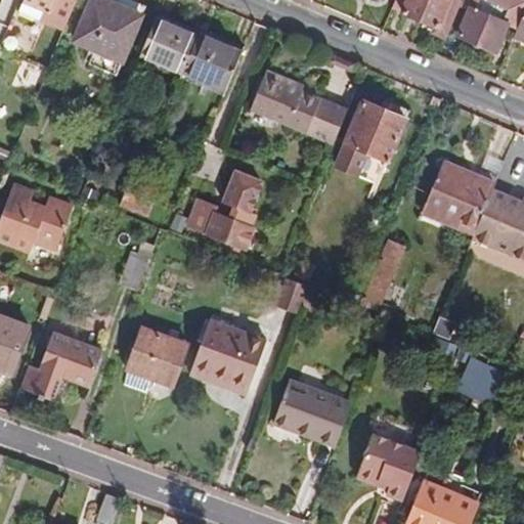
[(76,0),(24,0),(23,3),(43,11),(40,19),(63,30),(76,0)]
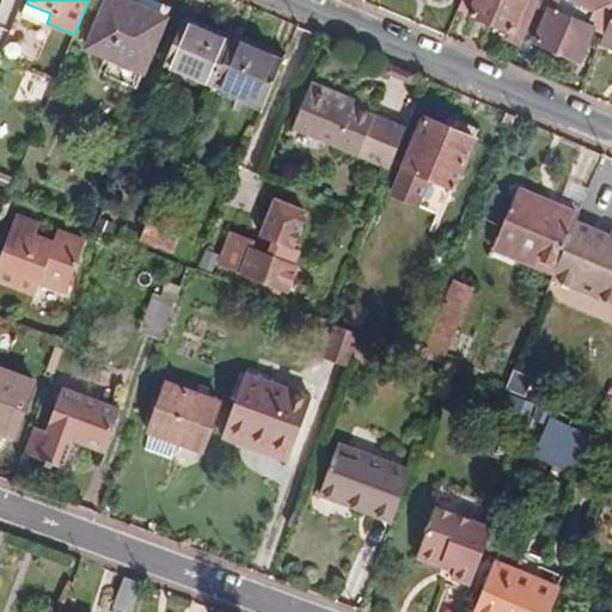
[(164,19),(129,6),(116,0),(106,0),(87,48),(110,57),(103,75),(135,90),(142,71),(164,19)]
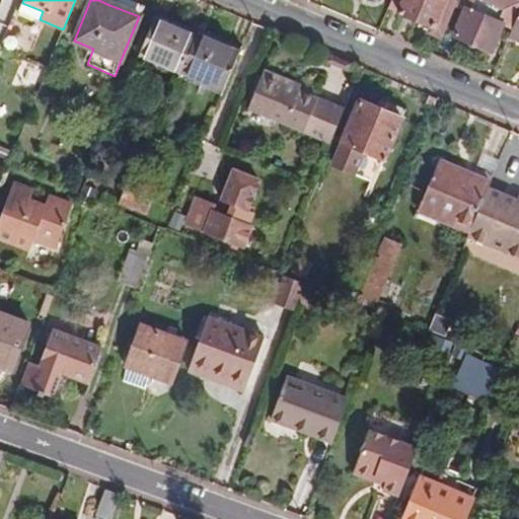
[(140,12),(113,0),(110,0),(109,5),(139,16),(140,12)]
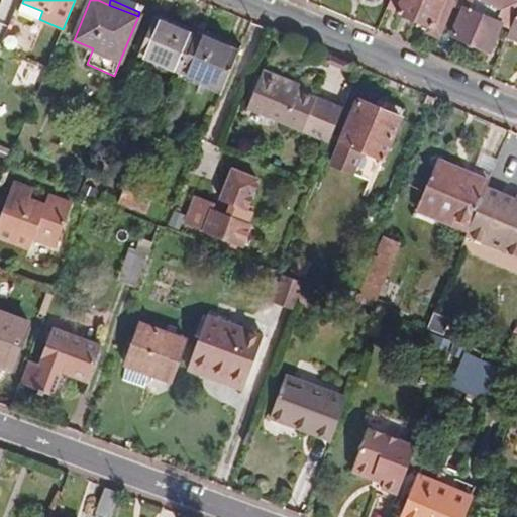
[(439,39),(454,4),(455,0),(395,0),(399,2),(395,11),(435,28),(432,37),(439,39)]
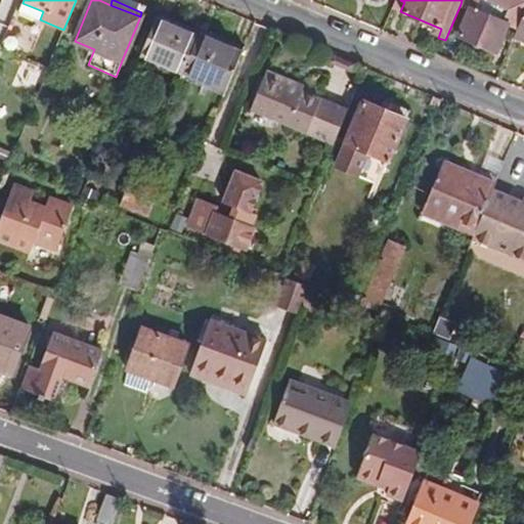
[(514,0),(462,0),(461,4),(470,8),(457,37),(496,52),(517,1),(514,0)]
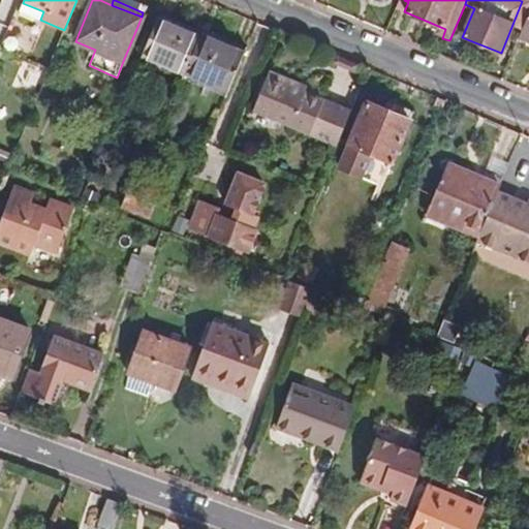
[(43,11),(23,3),(20,10),(40,20),(43,11)]
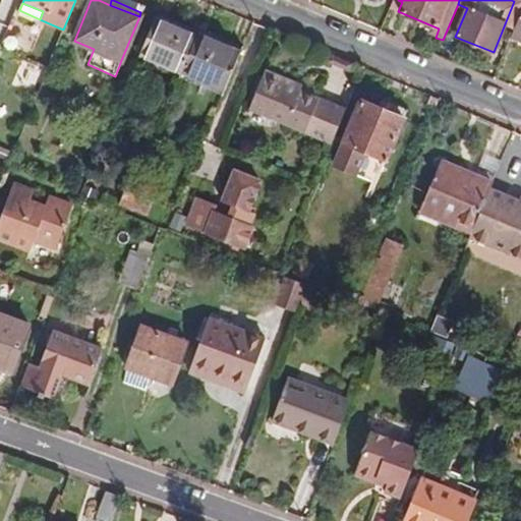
[(520,9),(510,38),(520,42),(520,9)]
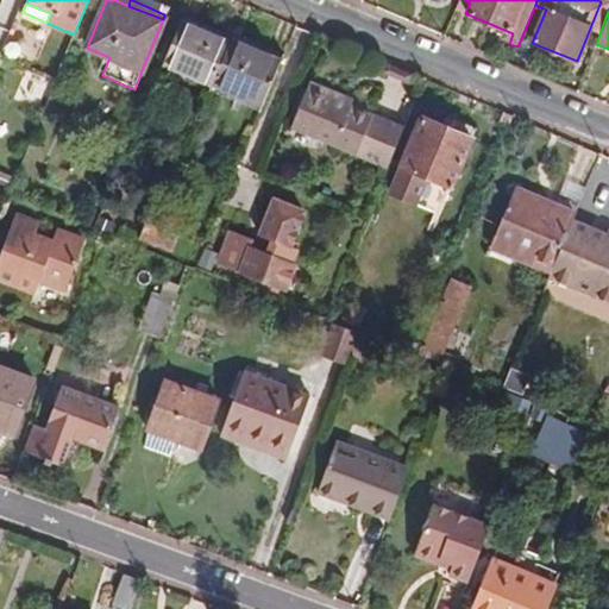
[(181,20),(230,41),(232,35),(183,14),(181,20)]
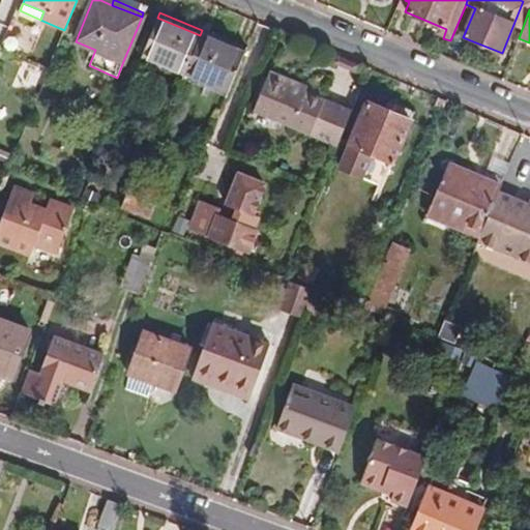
[(142,56),(184,74),(200,35),(157,18),(142,56)]
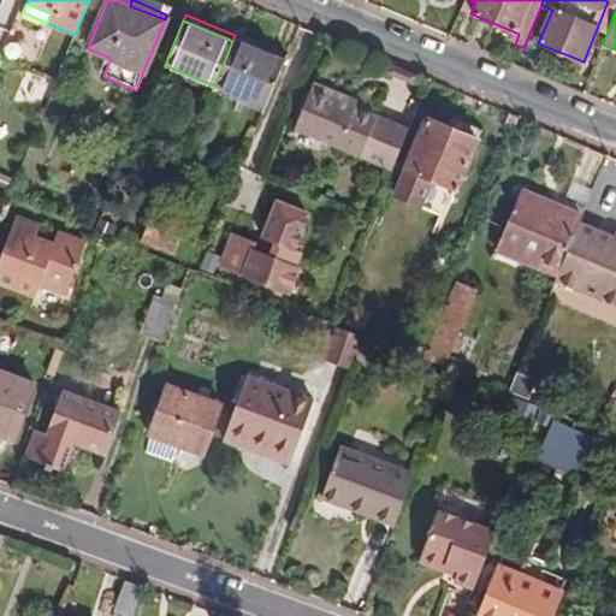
[(285,55),(235,35),(232,41),(283,63),(285,55)]
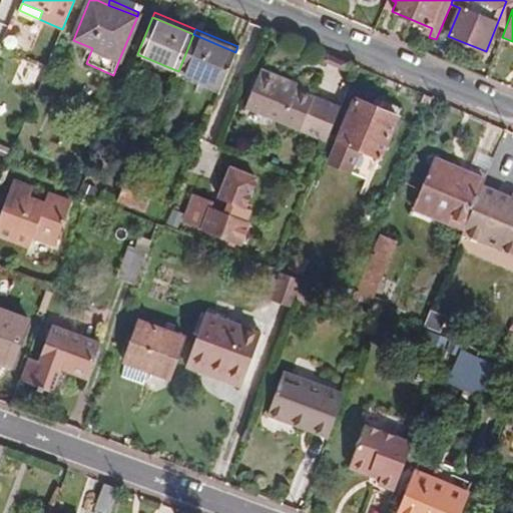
[(235,52),(193,34),(178,71),(219,89),(235,52)]
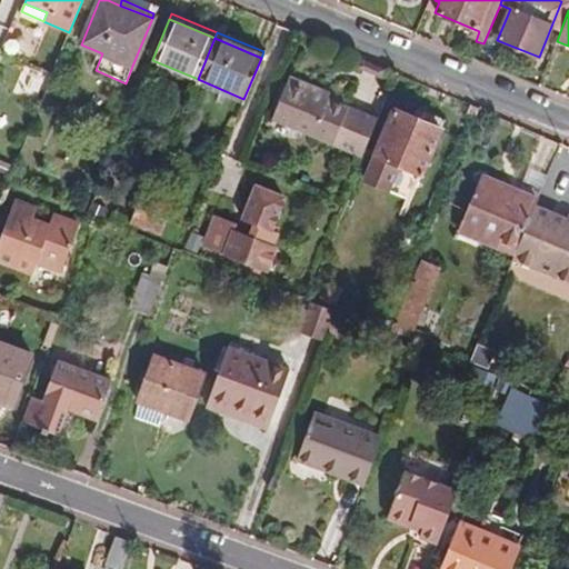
[(195,86),(198,79),(152,60),(149,67),(195,86)]
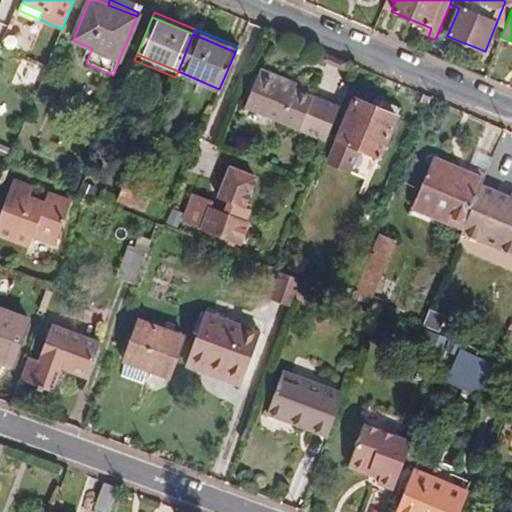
[(286,80),(260,70),(245,107),(326,140),(339,109),(284,85),(286,80)]
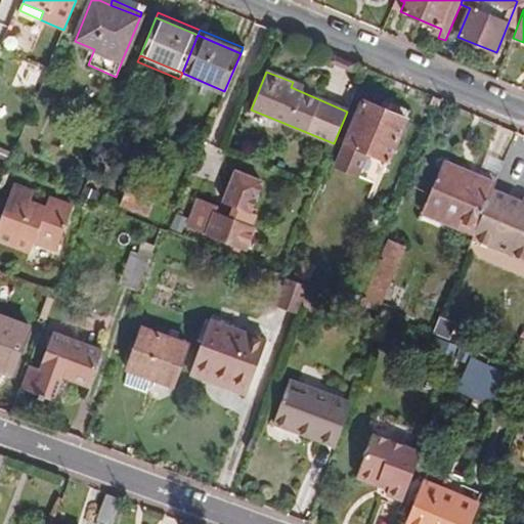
[(224,91),(182,73),(179,79),(222,97),(224,91)]
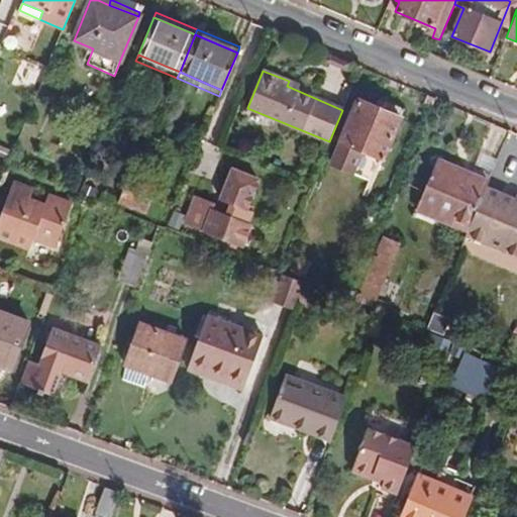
[(384,159),(400,116),(358,99),(341,141),(332,164),(352,173),(363,150),(384,159)]
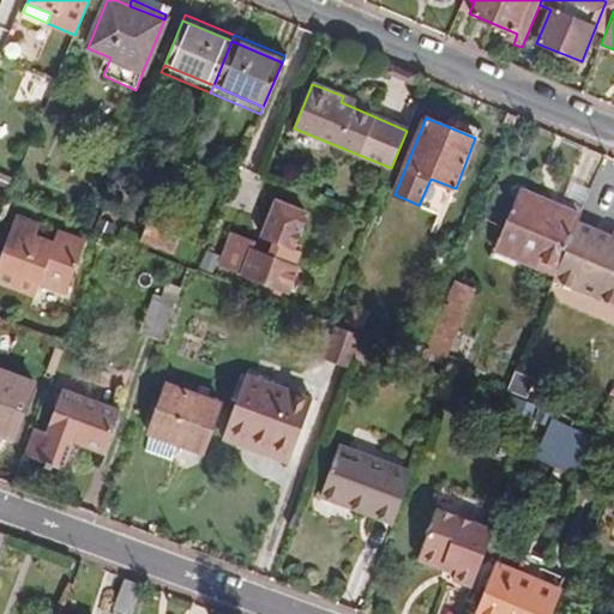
[(0,174),(0,188),(8,192),(13,180),(0,174)]
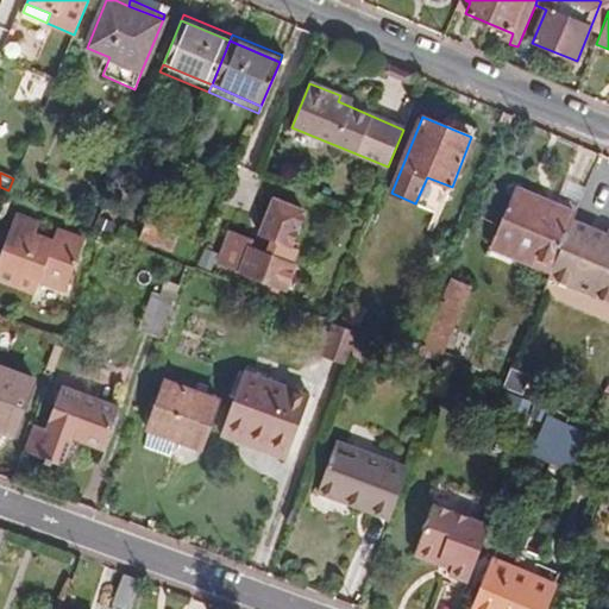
[(427,177),(415,203),(441,213),(452,187),(427,177)]
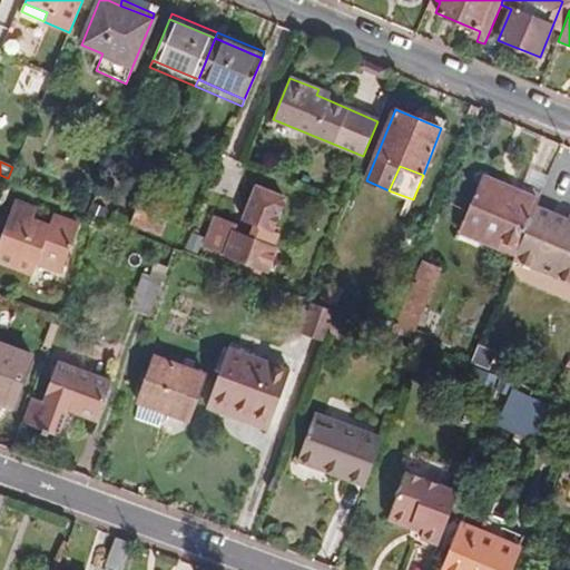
[(539,200),(482,177),(459,232),(516,256),(537,207),(539,200)]
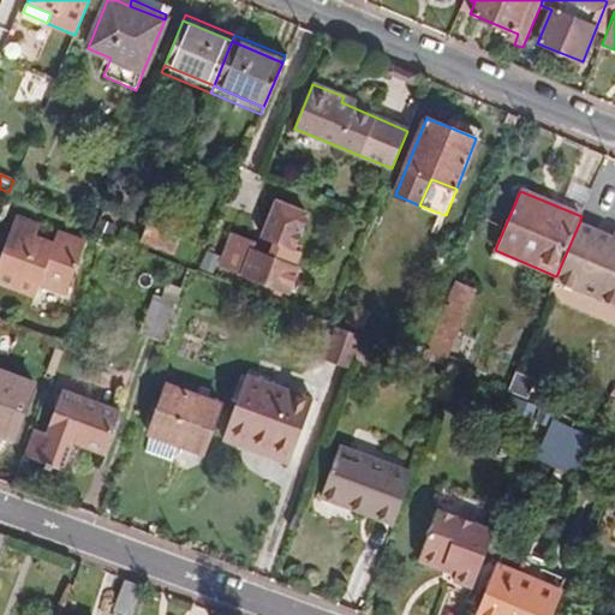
[(291,250),(305,214),(275,202),(261,238),(274,243),(285,246),(291,250)]
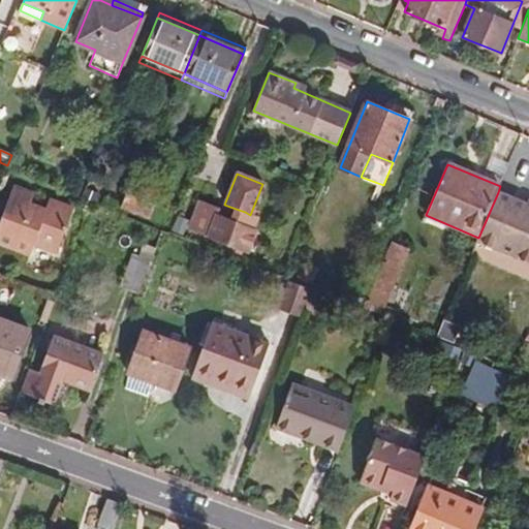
[(127,210),(137,184),(133,182),(122,208),(127,210)]
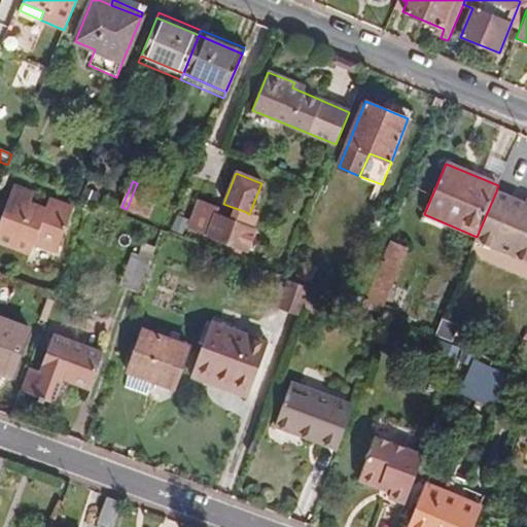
[(159,191),(137,183),(127,209),(148,217),(159,191)]
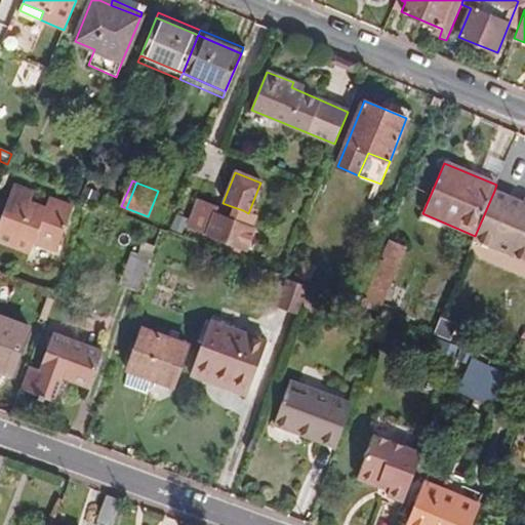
[(0,219),(0,242),(30,253),(34,243),(56,251),(72,208),(47,200),(44,207),(30,202),(33,194),(12,187),(7,201),(0,219)]
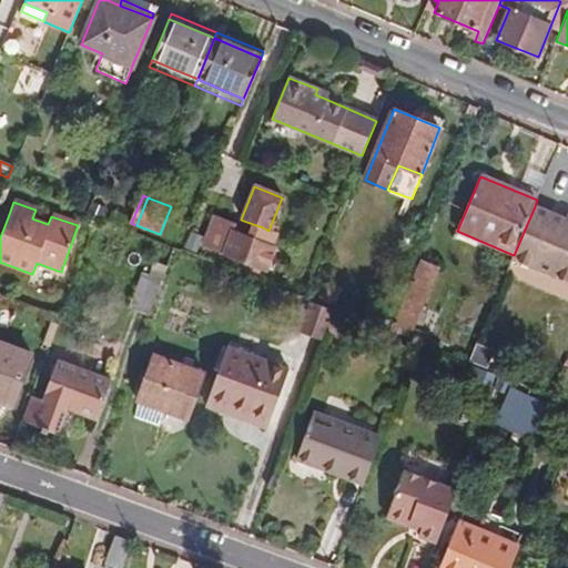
[(567,220),(535,206),(514,255),(513,260),(567,282),(567,220)]
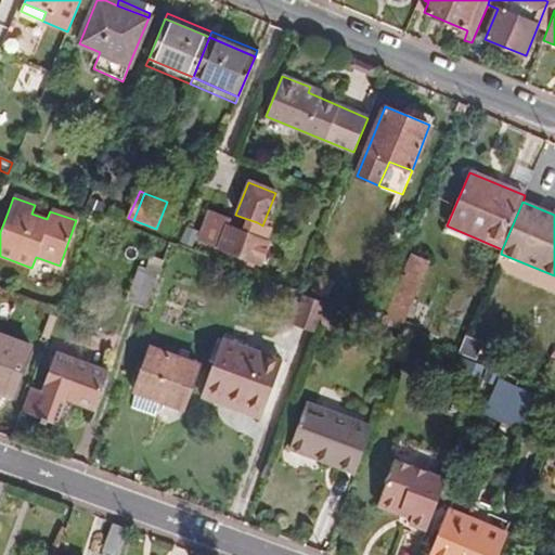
[(123,213),(111,207),(106,217),(119,222),(123,213)]
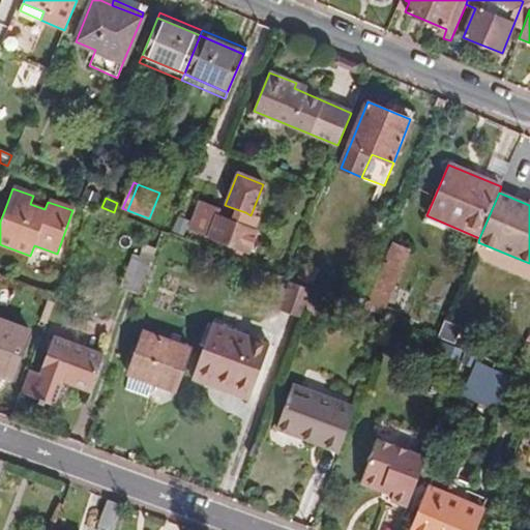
[(89,203),(83,200),(80,210),(86,212),(89,203)]
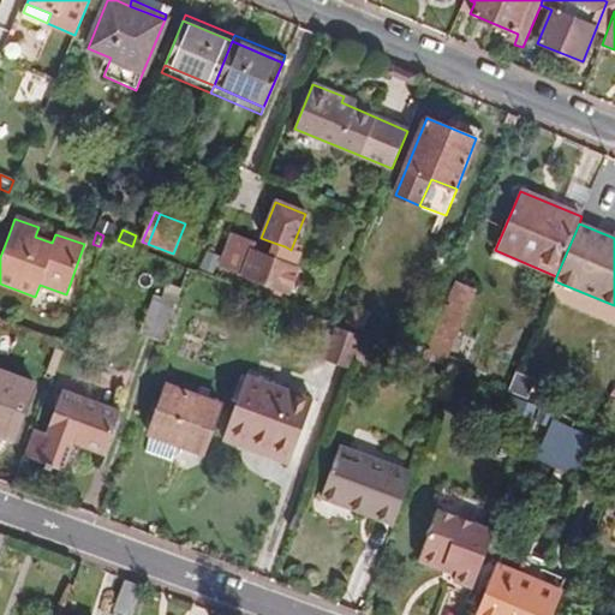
[(254,251),(256,243),(232,234),(221,258),(218,267),(280,292),(288,296),(299,268),(279,261),(268,257),(254,251)]
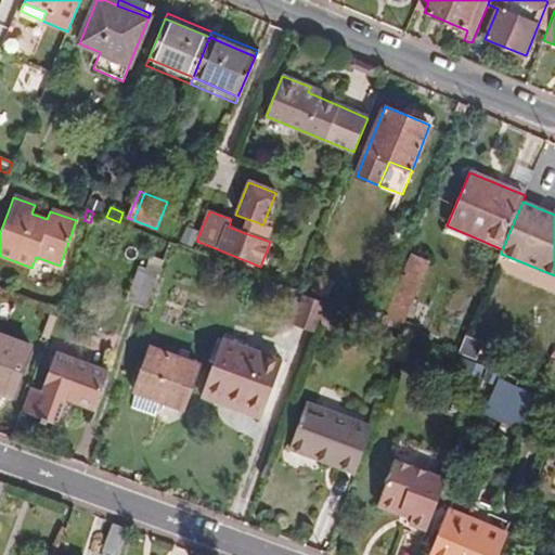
[(247,219),(242,232),(252,235),(257,222),(247,219)]
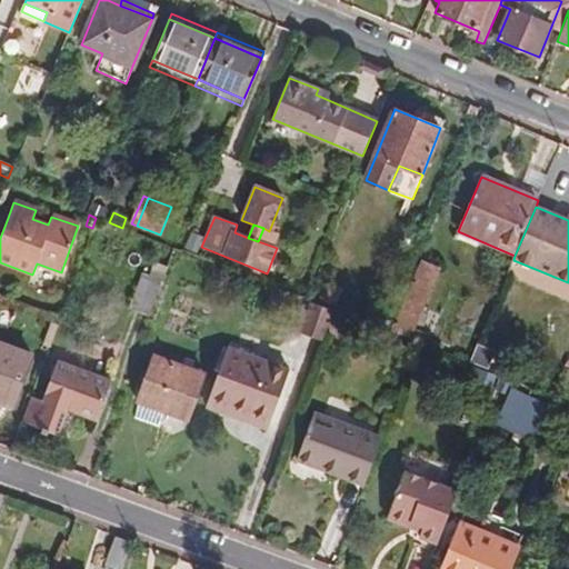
[(205,239),(189,232),(182,249),(197,255),(201,247),(205,239)]
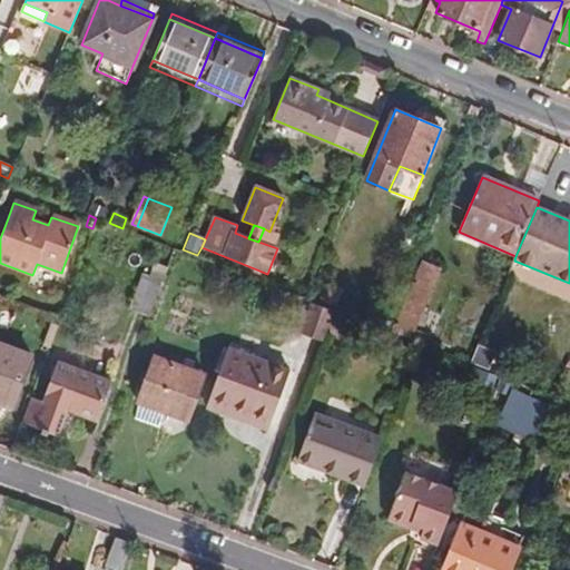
[(413,334),(442,268),(422,261),(394,325),(413,334)]
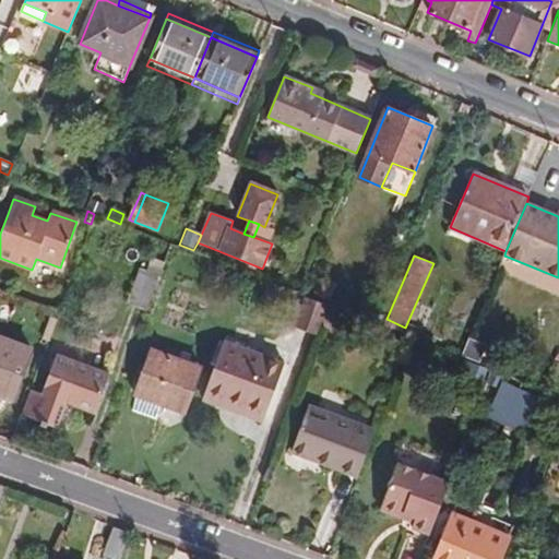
[(164,262),(152,258),(146,272),(140,269),(128,304),(146,310),(162,268),(164,262)]
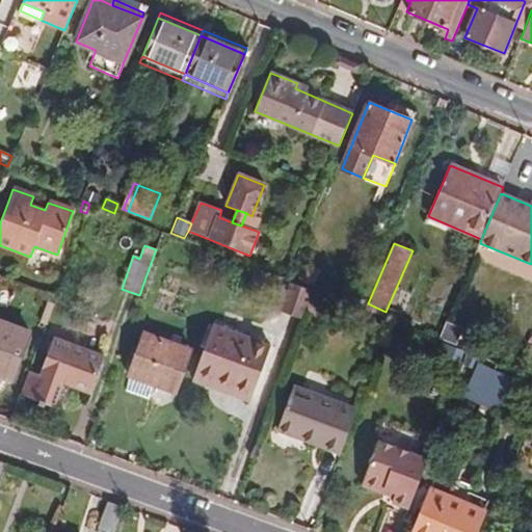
[(308,288),(289,283),(286,289),(281,288),(273,307),(278,308),(277,312),(302,320),(313,291),(308,288)]
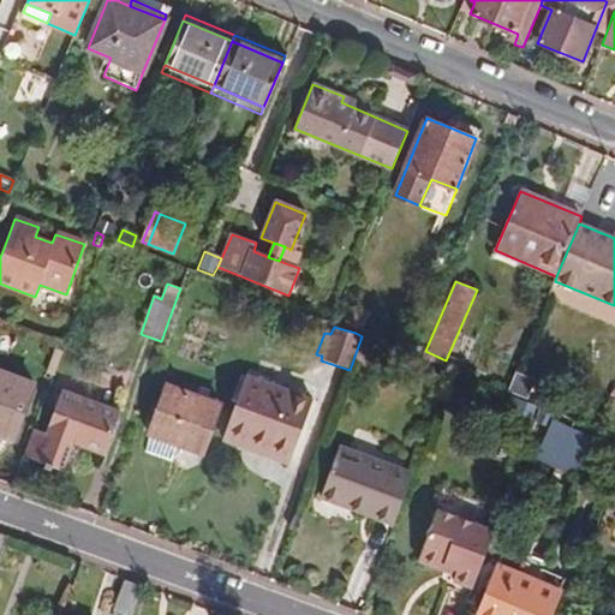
[(34,384),(0,372),(0,435),(13,440),(34,384)]
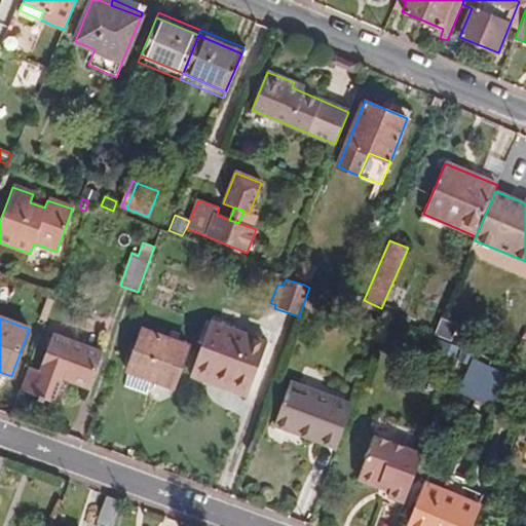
[(267,341),(211,320),(189,378),(209,385),(212,375),(250,388),(267,341)]
